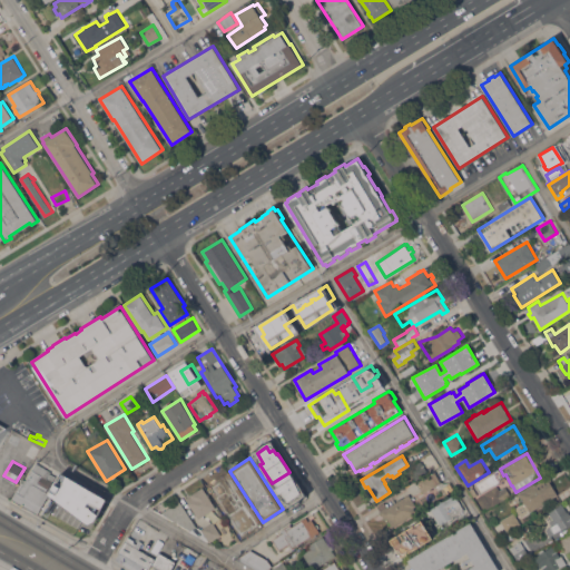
[(428,472),(415,479),(409,469),(421,461),(428,472)]
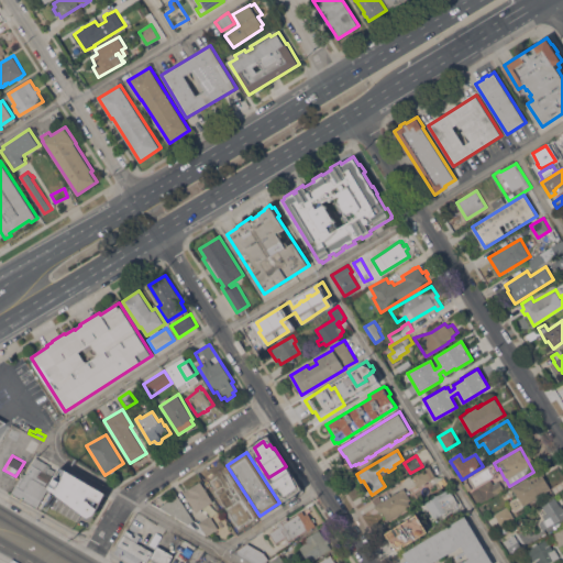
[(62,468),(106,494),(101,503),(98,500),(95,506),(98,508),(95,514),(88,518),(51,489),(44,498),(37,508),(13,494),(23,476),(24,477),(35,456),(46,463),(47,472),(42,483),(48,486),(58,467),(62,468)]
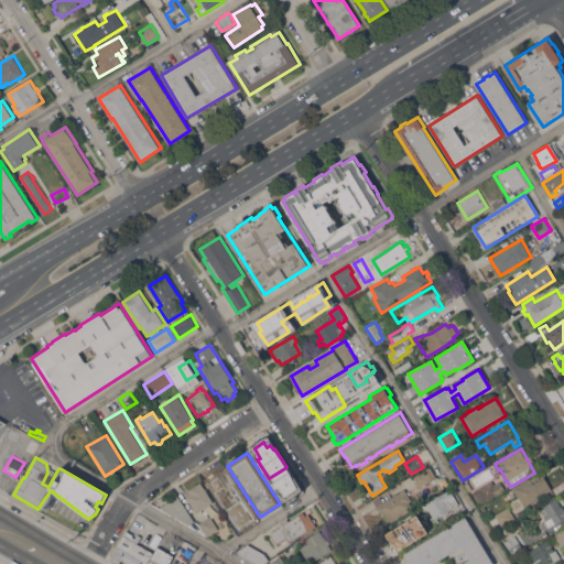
[(412,477),(430,466),(430,467),(431,467),(436,477),(419,488),(412,477)]
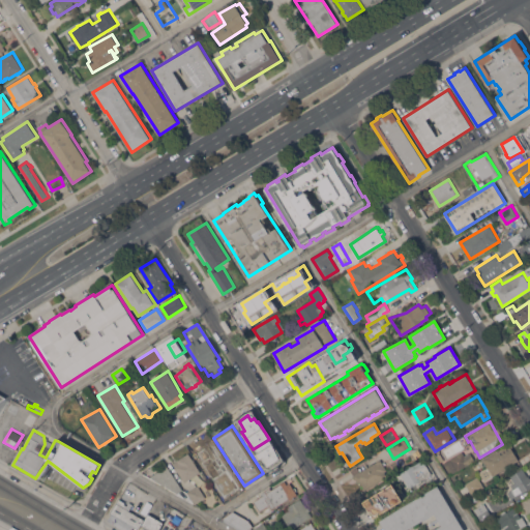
[(223,458),(206,468),(194,449),(210,439),(223,458)]
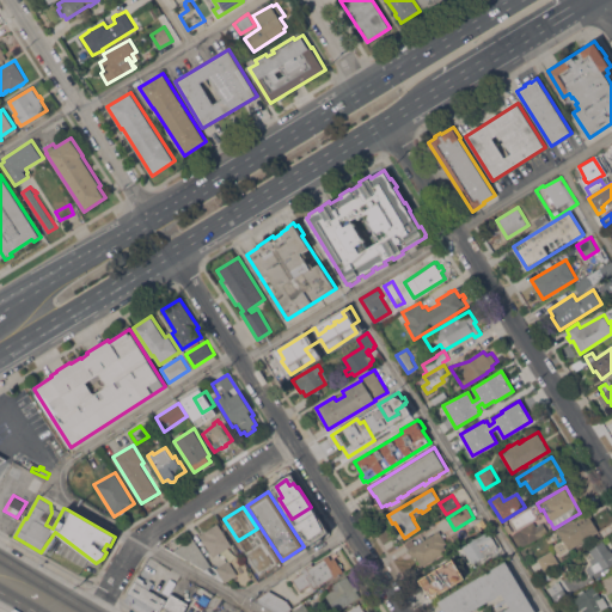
[(557,530),(587,510),(599,531),(560,555),(554,545),(563,540),(557,530)]
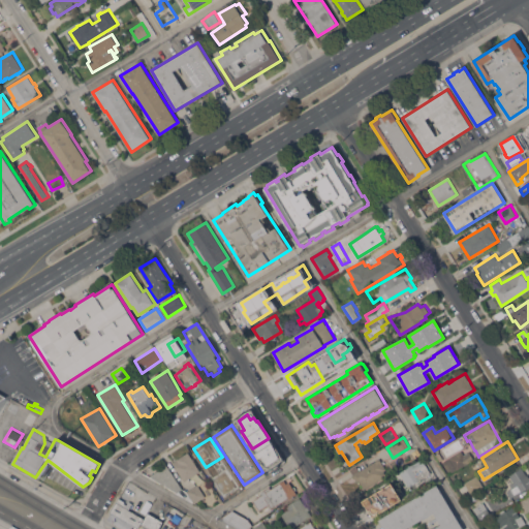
[(423,456),(416,460),(412,452),(417,448),(423,456)]
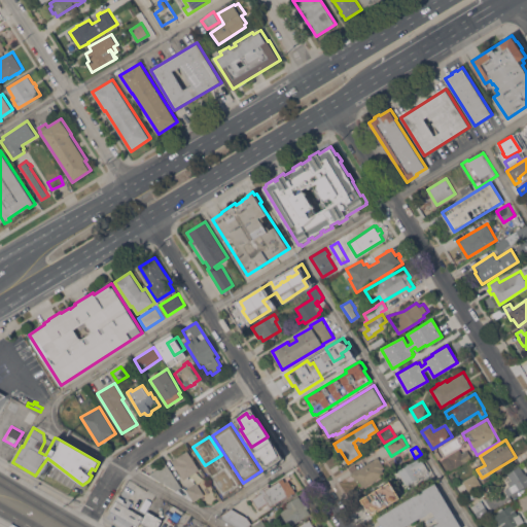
[(460,449),(462,453),(467,450),(472,457),(448,472),(441,460),(460,449)]
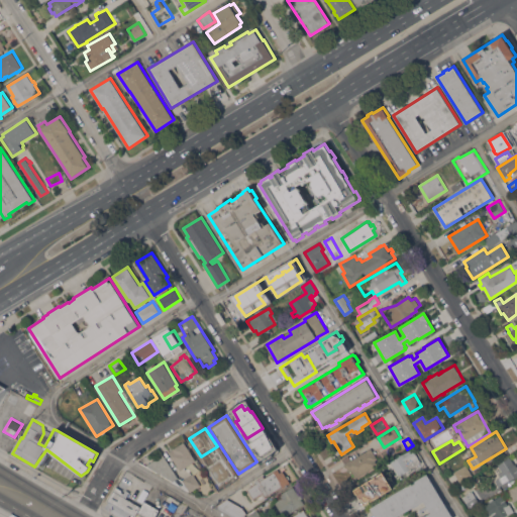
[(196,460),(179,471),(171,456),(172,455),(170,451),(174,449),(173,448),(184,441),(196,460)]
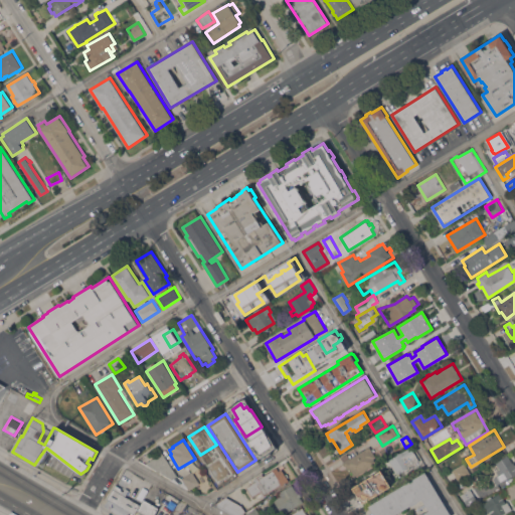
[(276,450),(266,456),(267,458),(259,462),(251,451),(260,446),(260,447),(271,440),(276,450)]
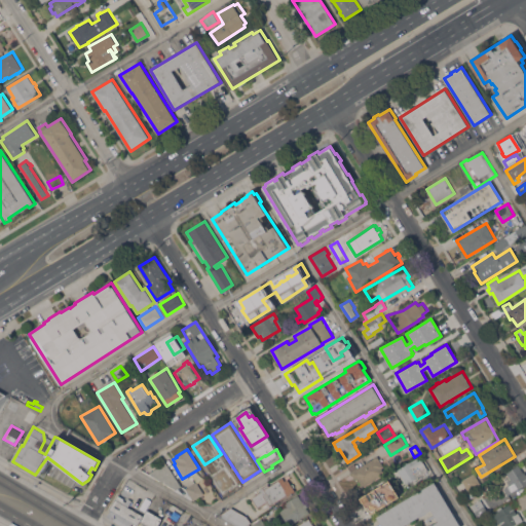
[(384,466),(382,467),(385,474),(363,486),(358,478),(355,480),(350,472),(351,472),(348,466),(354,463),(358,467),(378,455),(384,466)]
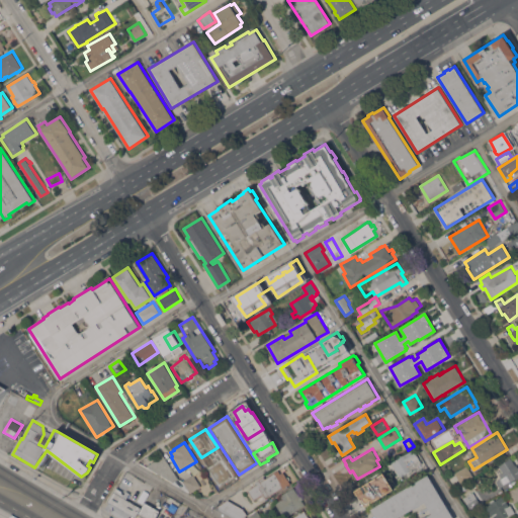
[(421,462),(411,469),(411,470),(400,477),(392,462),(414,449),(421,462)]
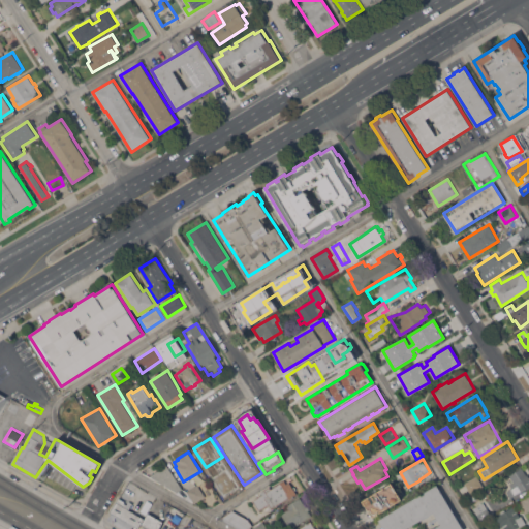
[(167,464),(183,489),(178,492),(152,476),(151,474),(167,464)]
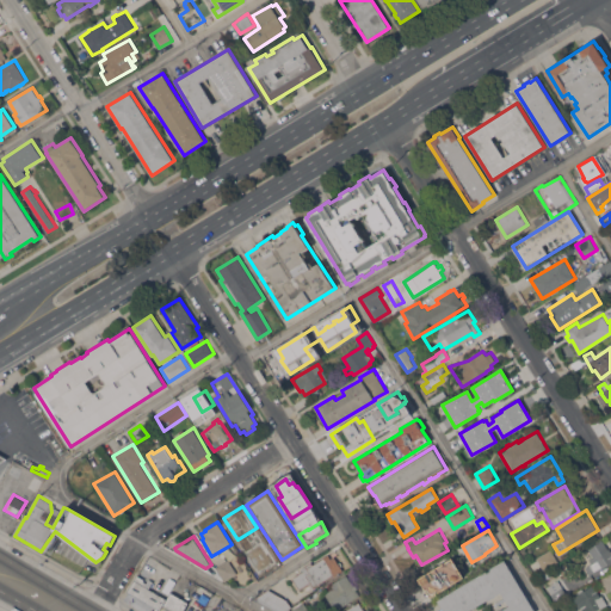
[(610,549),(610,561),(590,574),(585,567),(591,563),(590,560),(593,557),(588,549),(603,539),(608,548),(610,548),(610,549)]
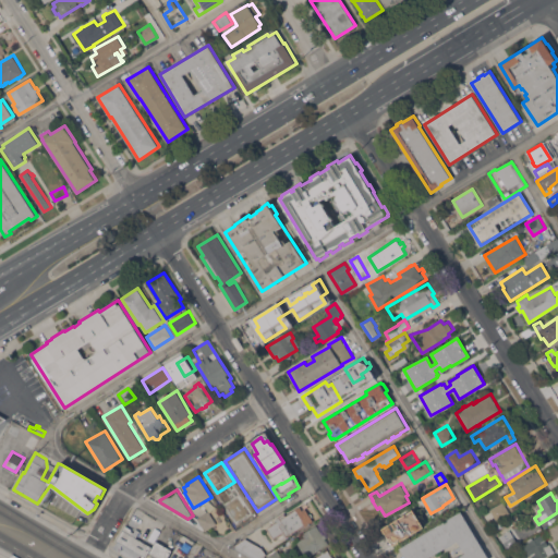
[(241,513),(230,521),(222,507),(233,500),(241,513)]
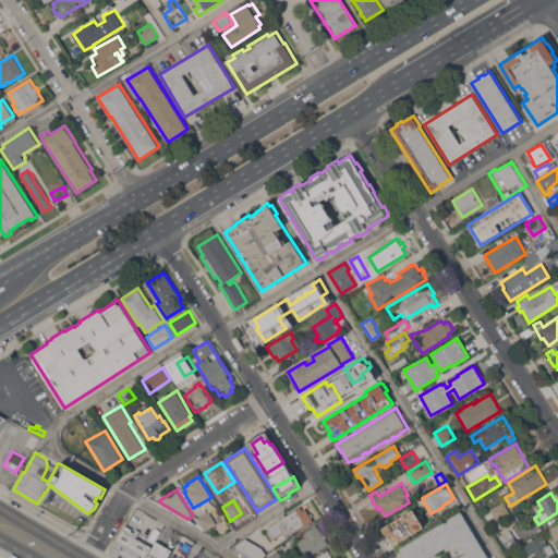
[(507,508),(506,509),(508,512),(498,519),(497,517),(496,518),(490,510),(502,501),(507,508)]
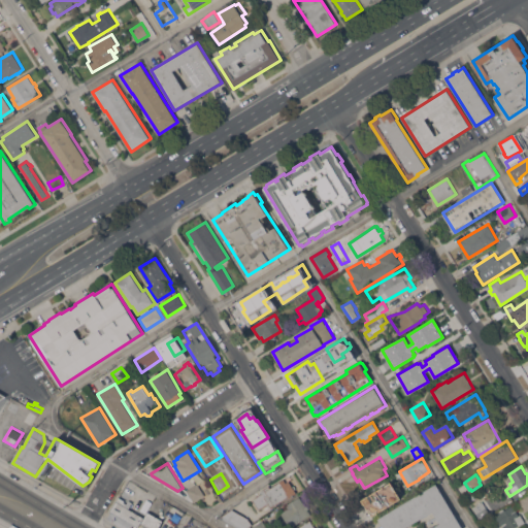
[(253,499),(262,494),(261,491),(269,486),(270,488),(284,479),(286,483),(289,481),(292,486),(294,485),(296,488),(295,489),(297,493),(289,497),(289,496),(271,507),(268,503),(259,509),(253,499)]
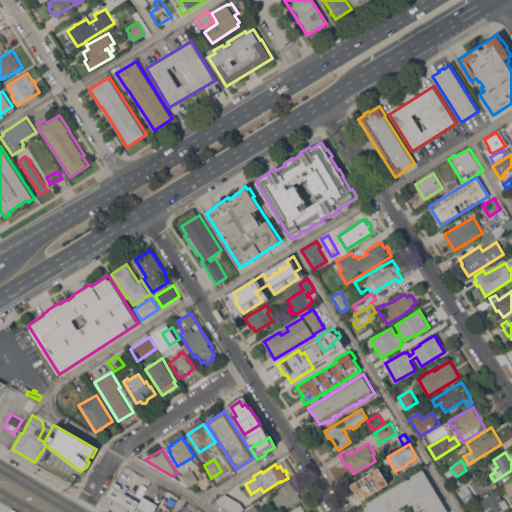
[(389,483),(361,500),(355,489),(353,490),(350,485),(379,467),(389,483)]
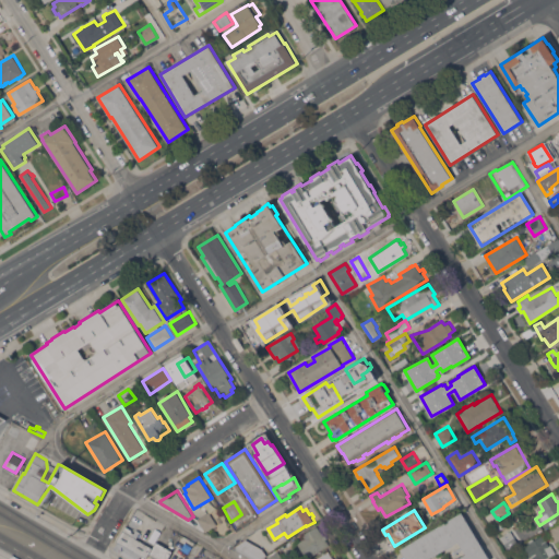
[(217,524),(205,532),(198,520),(209,512),(217,524)]
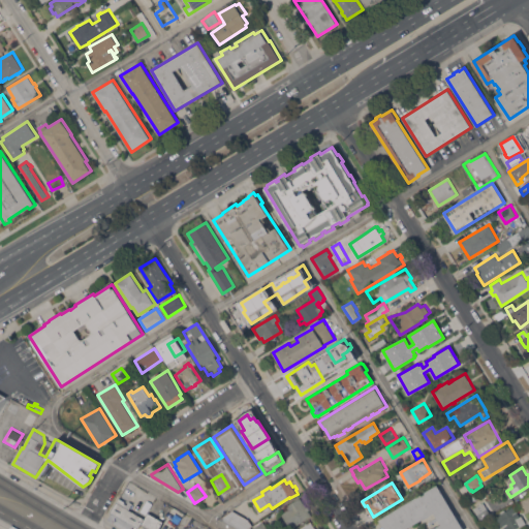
[(384,528),(379,520),(437,485),(463,528),(384,528)]
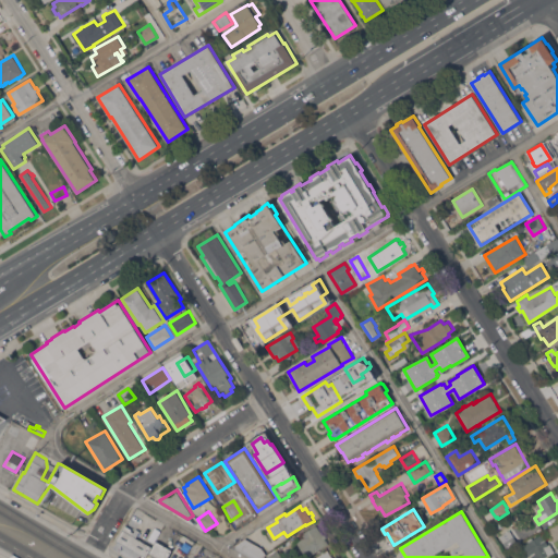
[(557,538),(554,542),(547,529),(557,522),(557,538)]
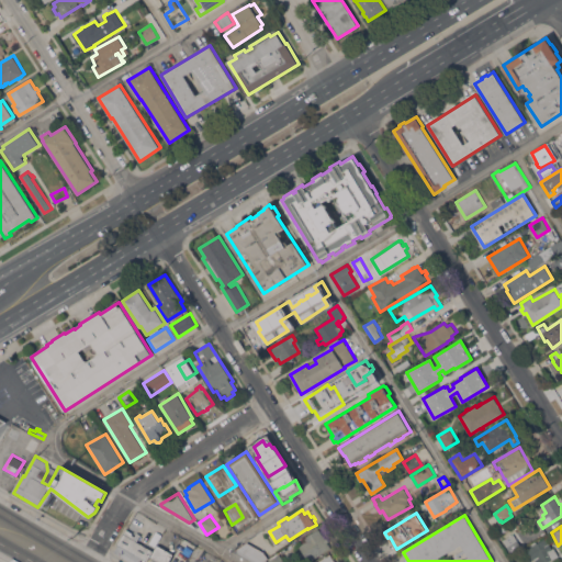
[(332,547),(310,561),(299,546),(306,541),(304,538),(319,528),(332,547)]
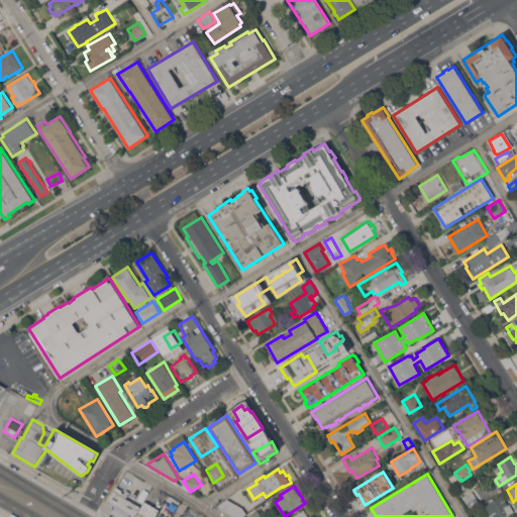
[(109,500),(116,487),(122,490),(121,492),(125,494),(126,491),(143,500),(140,506),(135,515),(110,501),(109,500)]
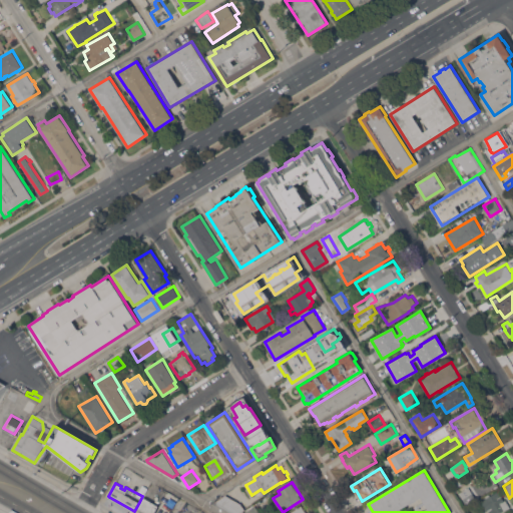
[(474,496),(464,502),(459,493),(469,487),(474,496)]
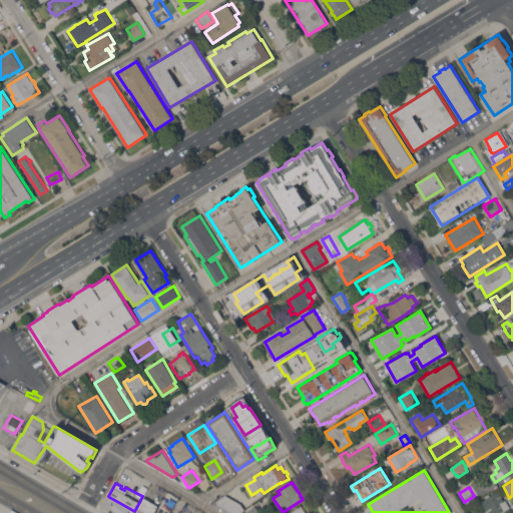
[(505,500),(509,507),(499,512),(490,512),(488,509),(484,512),(478,503),(486,498),(486,497),(490,494),(490,495),(498,491),(504,500),(505,500)]
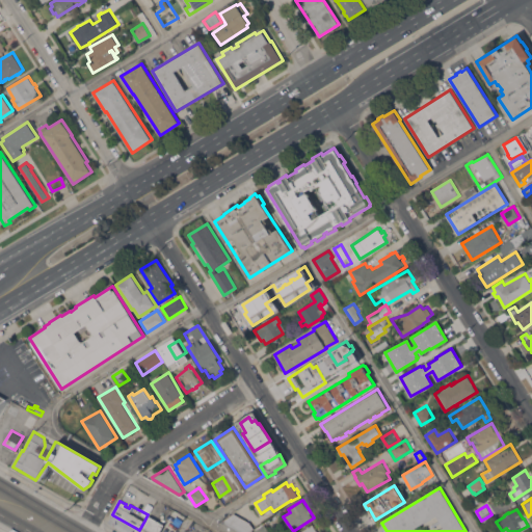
[(249,522),(254,528),(247,531),(241,531),(221,521),(234,512),(249,522)]
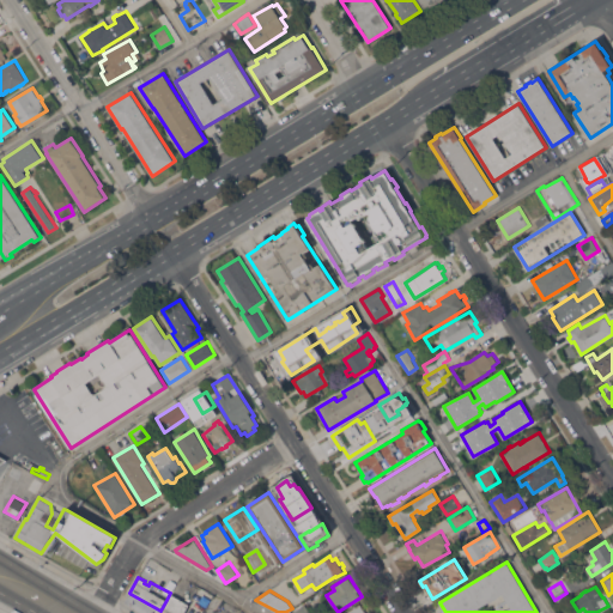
[(189,604),(184,612),(174,612),(164,607),(171,594),(189,604)]
